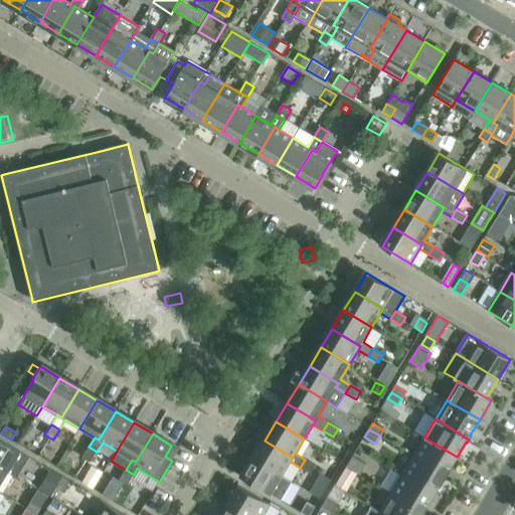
[(449,473),(448,472),(457,457),(424,438),(413,456),(447,477),(449,473)]
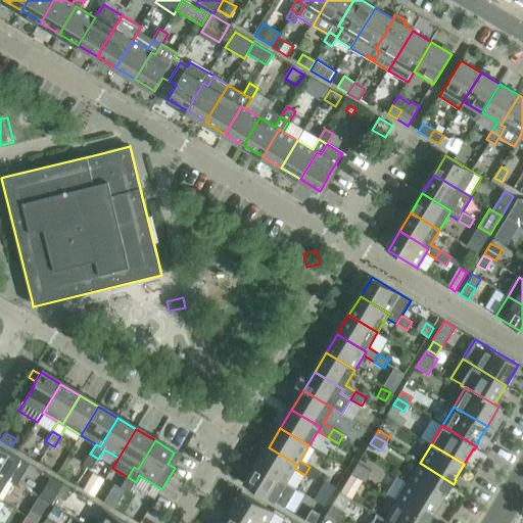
[(30,465),(0,446),(0,474),(9,479),(17,485),(30,465)]
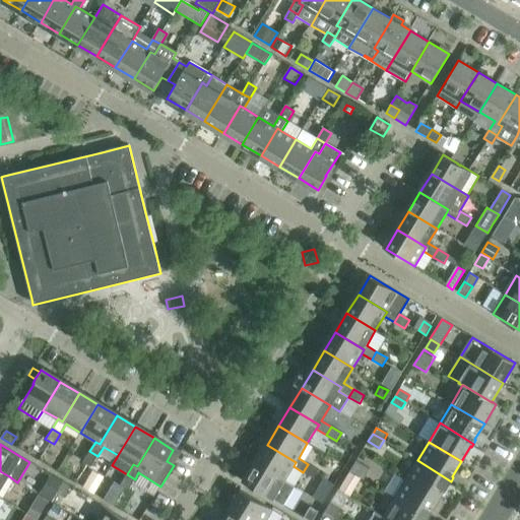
[(284,480),(294,466),(296,462),(267,445),(256,463),(284,480)]
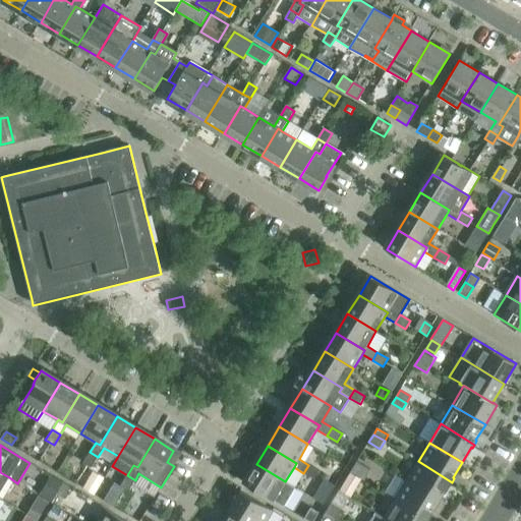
[(173,451),(167,462),(174,466),(182,453),(175,449),(173,451)]
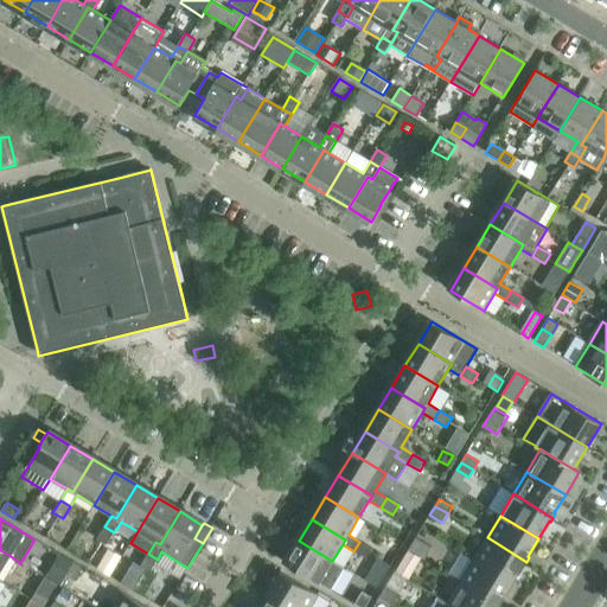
[(114,532),(104,526),(97,540),(107,545),(114,532)]
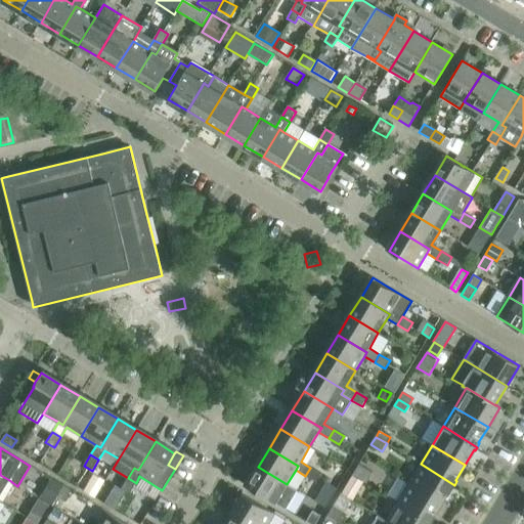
[(372,472),(358,464),(352,475),(365,482),(372,472)]
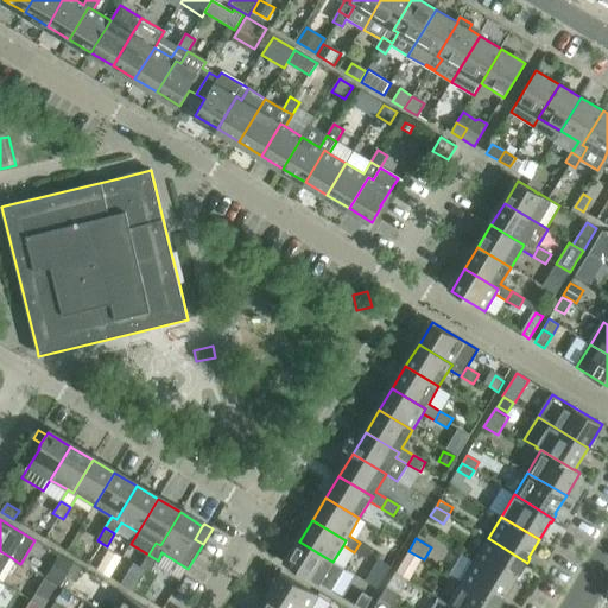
[(524,565),(525,567),(527,563),(488,538),(474,561),(513,583),(524,565)]
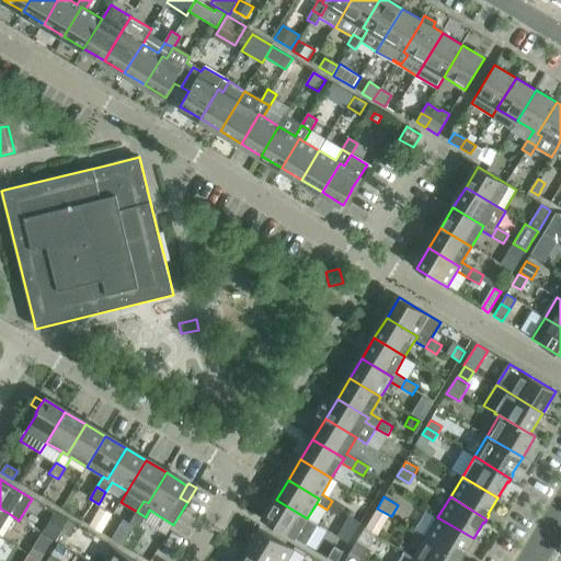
[(263,521),(304,545),(317,524),(307,518),(276,500),(263,521)]
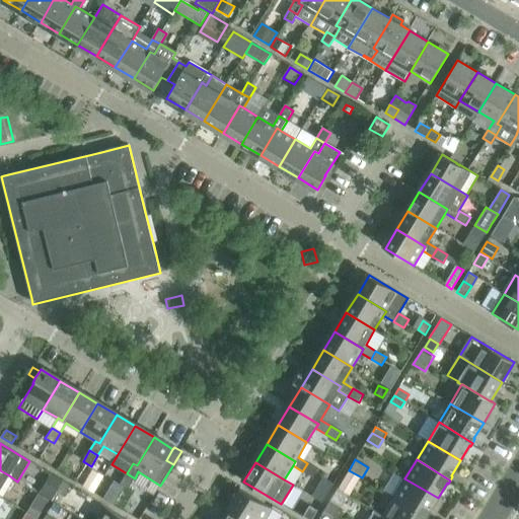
[(313,477),(318,469),(307,463),(302,471),(313,477)]
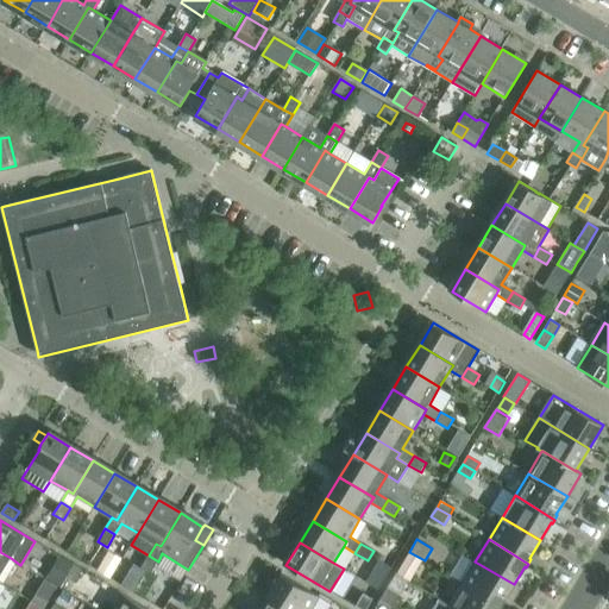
[(0,575),(11,558),(0,552),(0,575)]
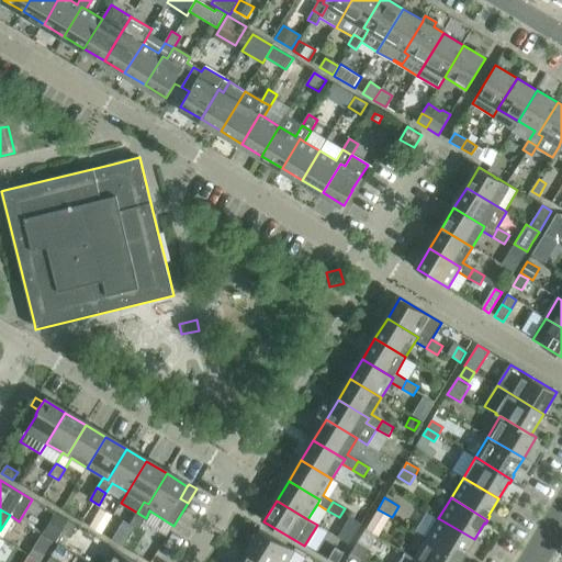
[(378,537),(389,518),(391,519),(392,517),(378,509),(366,529),(378,537)]
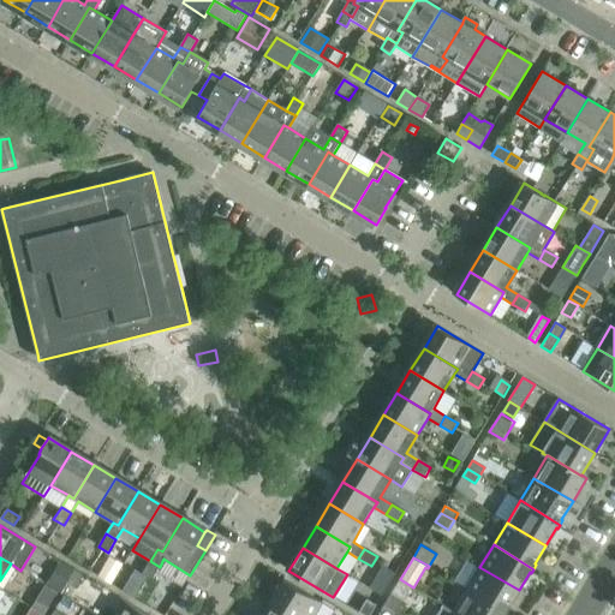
[(160,567),(150,561),(142,573),(151,579),(160,567)]
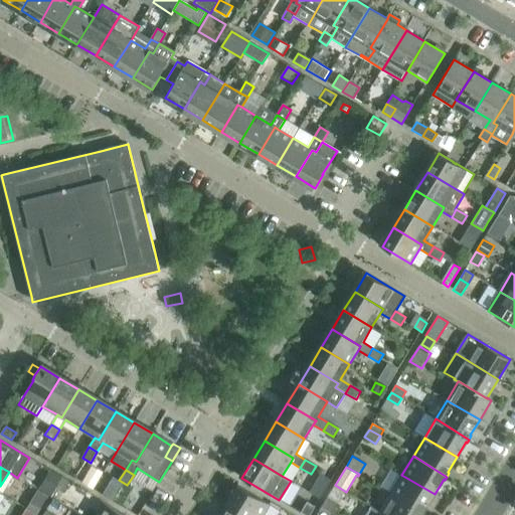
[(102,477),(92,471),(83,483),(95,489),(102,477)]
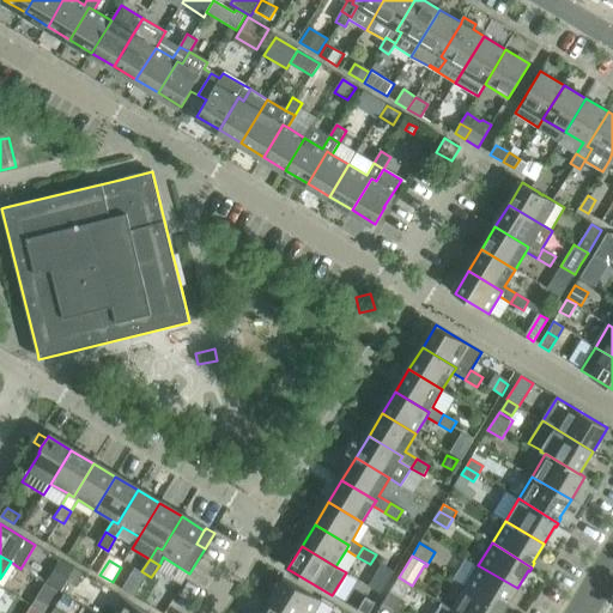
[(66,564),(52,587),(60,593),(67,581),(74,569),(66,564)]
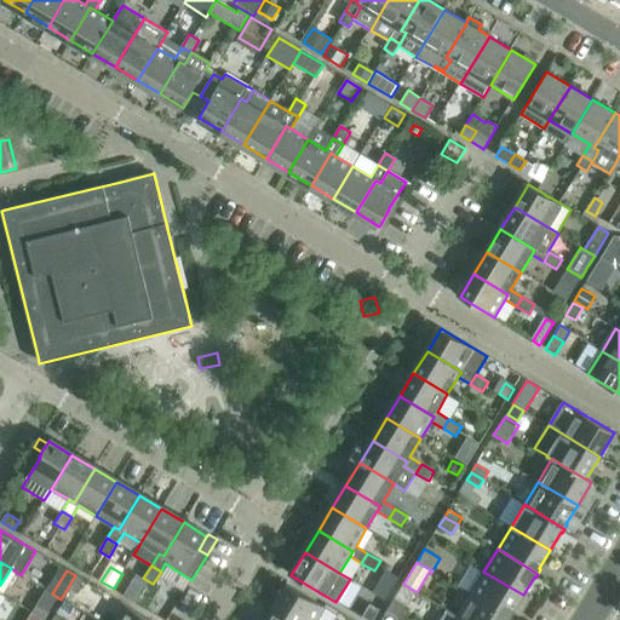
[(386,570),(373,592),(385,601),(399,578),(386,570)]
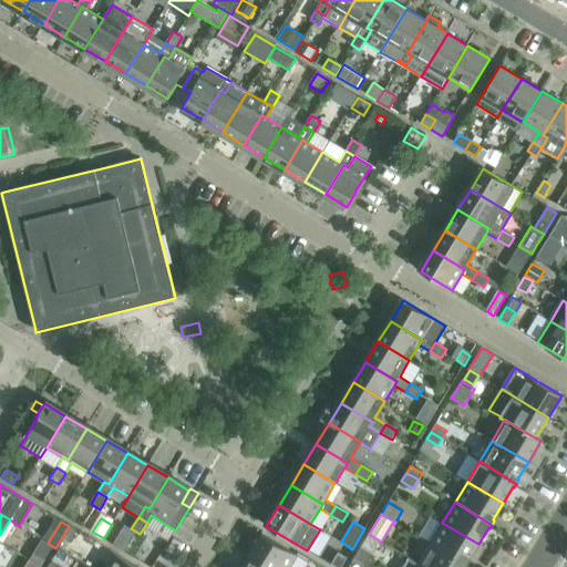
[(470,562),(468,560),(478,544),(442,523),(430,543),(467,565),(470,562)]
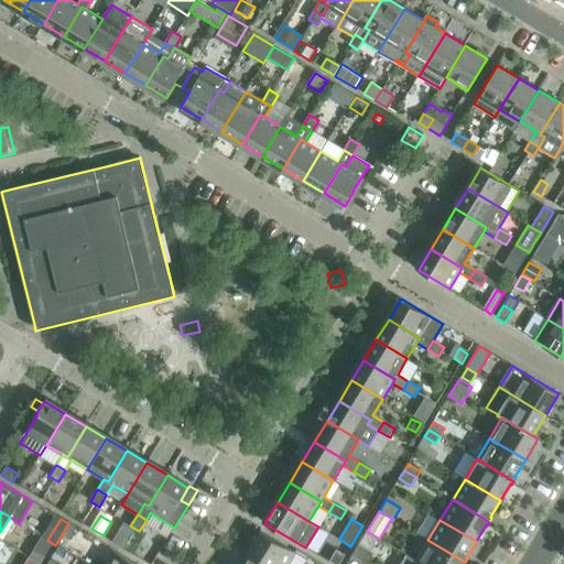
[(69,539),(76,528),(68,523),(62,534),(69,539)]
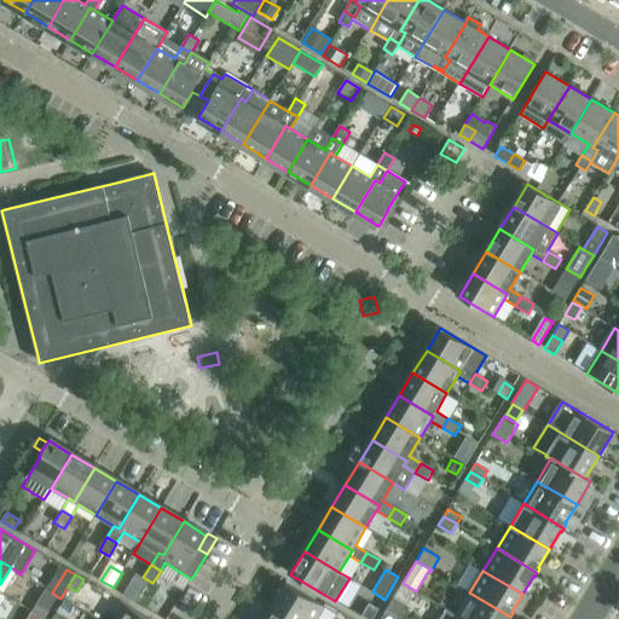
[(317,618),(324,607),(285,583),(272,606),(270,605),(268,606),(291,618),(317,618)]
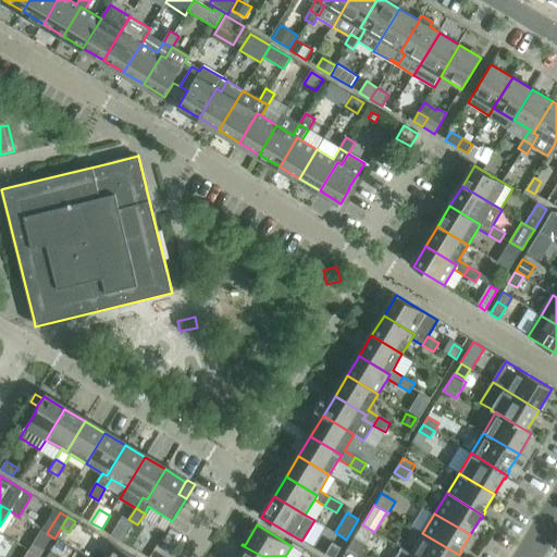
[(457,556),(459,555),(422,533),(410,554),(416,556),(457,556)]
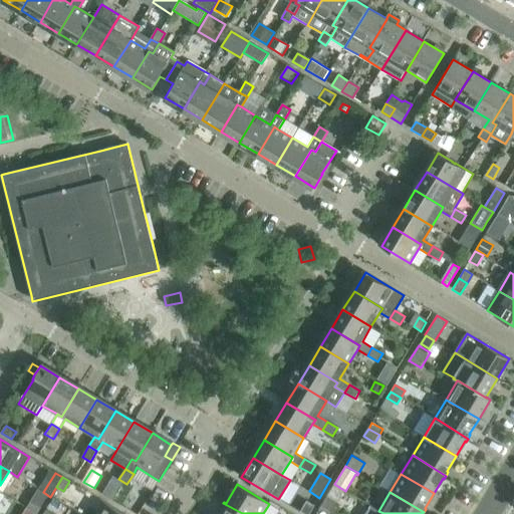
[(336,502),(327,496),(323,503),(332,508),(336,502)]
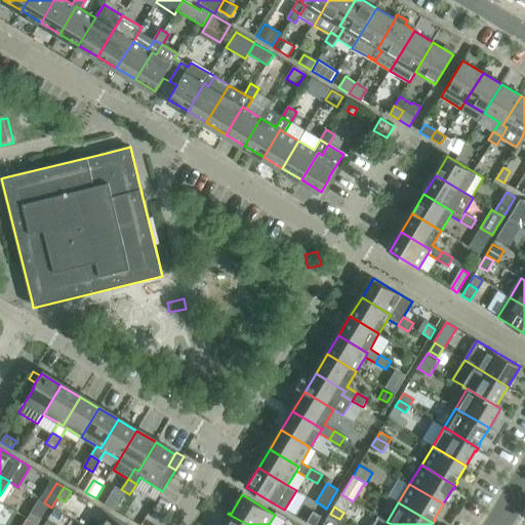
[(41,518),(31,512),(27,518),(37,524),(41,518)]
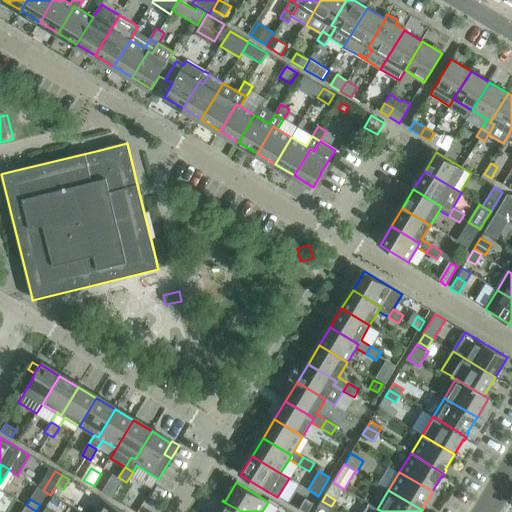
[(299,510),(301,511),(308,511),(313,503),(305,499),(299,510)]
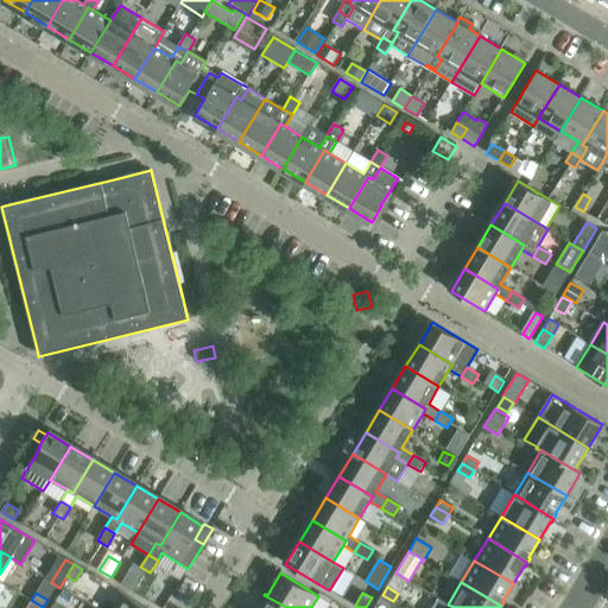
[(114,607),(146,607),(124,594),(114,607)]
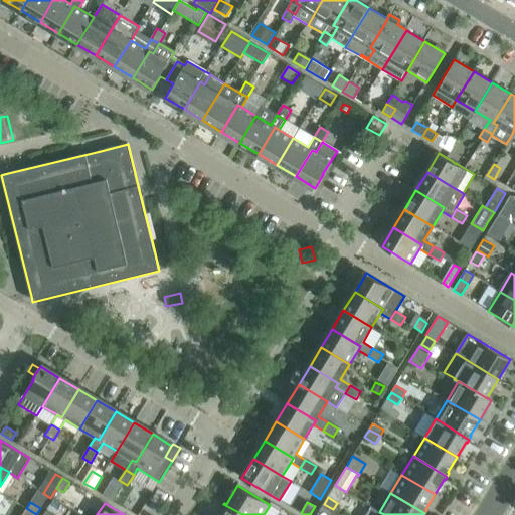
[(216,514),(242,514),(223,504),(216,514)]
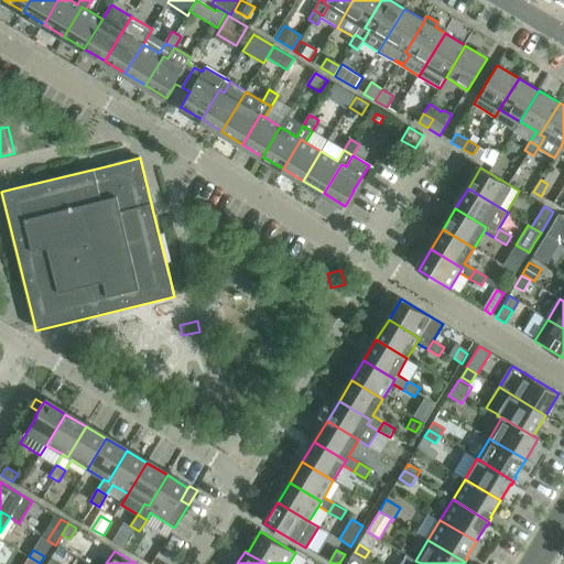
[(350,559),(359,563),(360,563),(365,557),(355,552),(350,559)]
